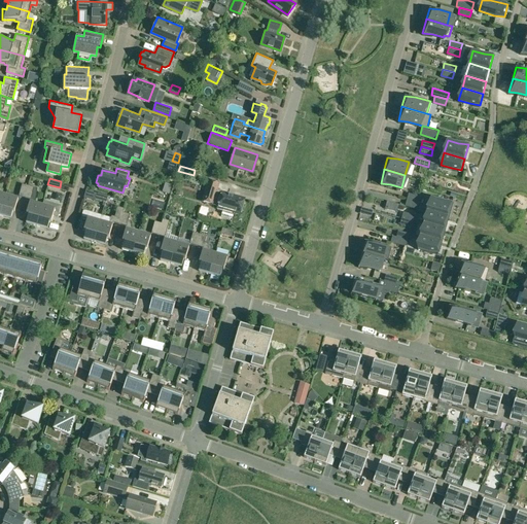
[(223,204),(223,207),(221,213),(231,216),(232,215),(233,211),(232,210),(239,212),(240,210),(241,210),(243,205),(241,204),(244,197),(227,193),(225,193),(227,184),(218,181),(209,178),(203,199),(212,202),(214,197),(220,199),(218,206),(219,203),(223,204)]
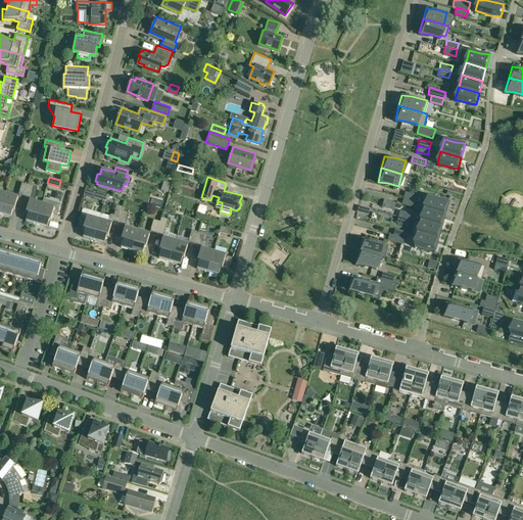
[(25,194),(28,182),(21,181),(18,192),(25,194)]
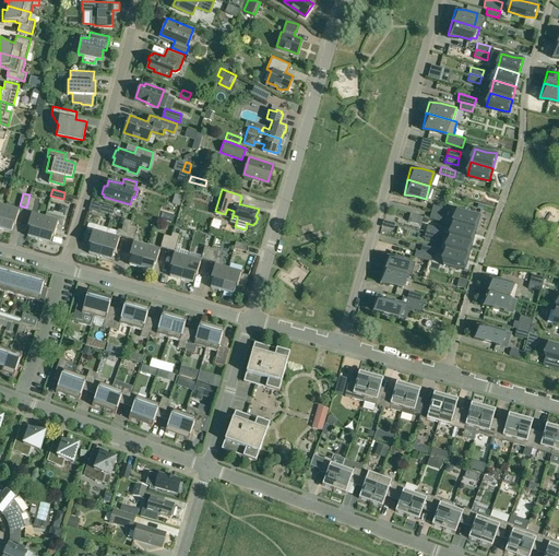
[(34,203),(36,197),(30,194),(26,208),(32,210),(34,203)]
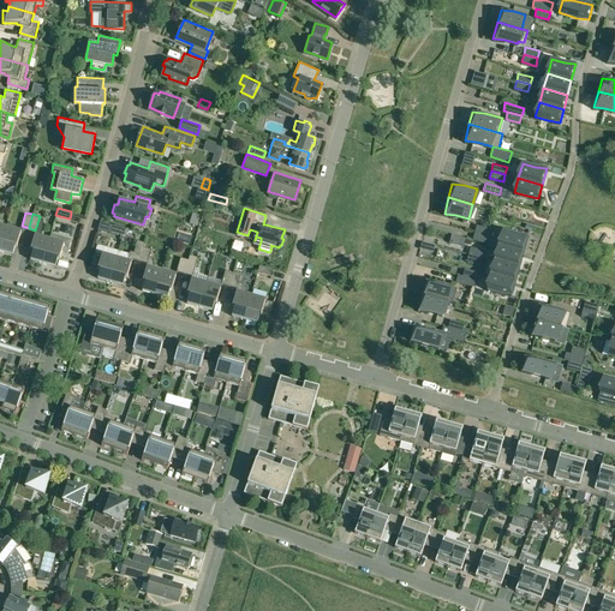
[(30,257),(42,261),(49,238),(45,237),(45,225),(37,223),(35,231),(30,247),(33,249),(30,257)]
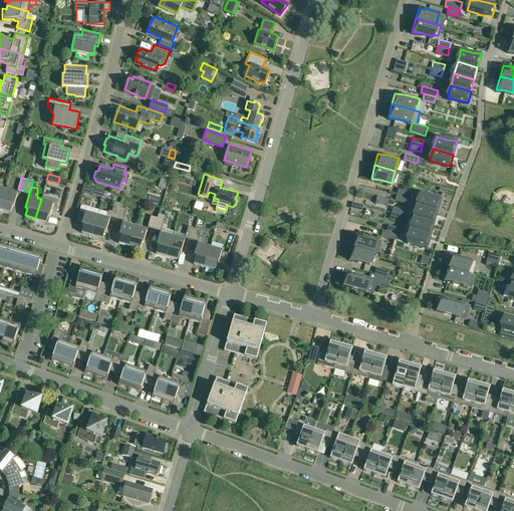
[(93,187),(92,192),(103,196),(105,190),(93,187)]
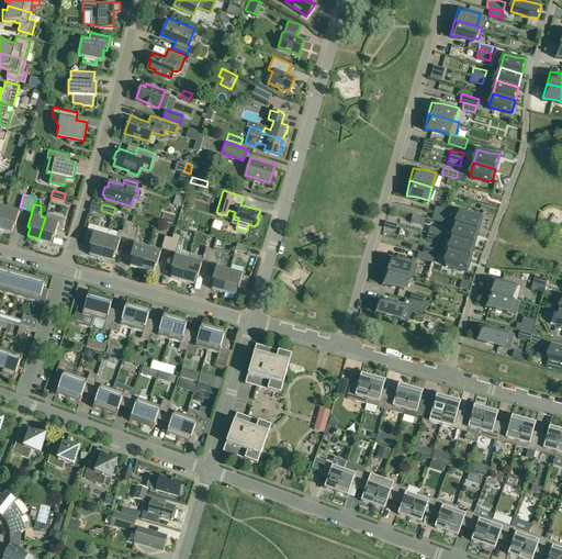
[(435,204),(434,211),(446,214),(448,208),(435,204)]
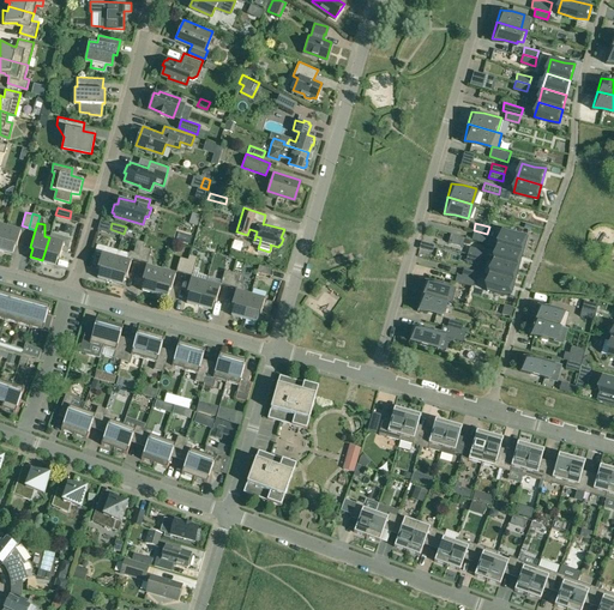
[(20,229),(6,225),(0,247),(0,248),(12,252),(14,242),(17,243),(20,229)]
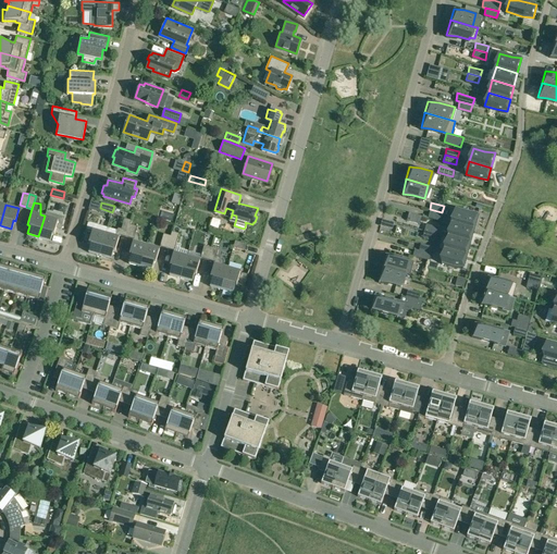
[(441,219),(442,212),(430,209),(428,216),(441,219)]
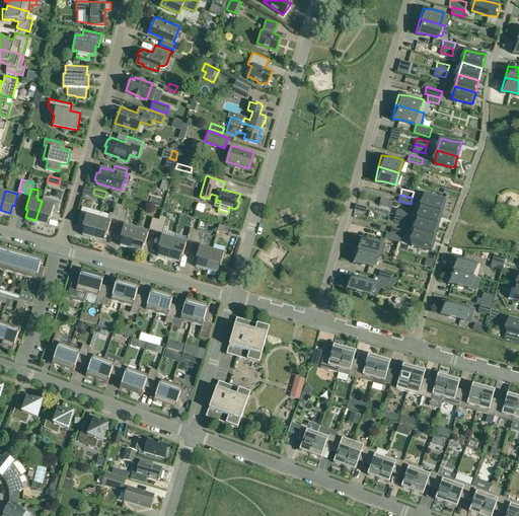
[(425,195),(422,207),(441,213),(445,199),(436,198),(425,195)]
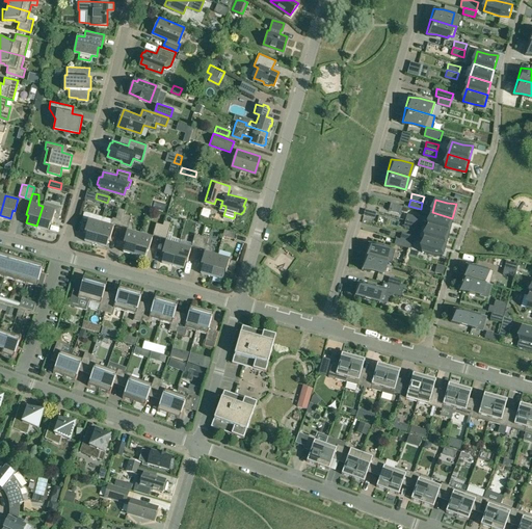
[(44,201),(43,206),(36,226),(48,229),(50,220),(52,221),(53,215),(58,217),(61,206),(44,201)]
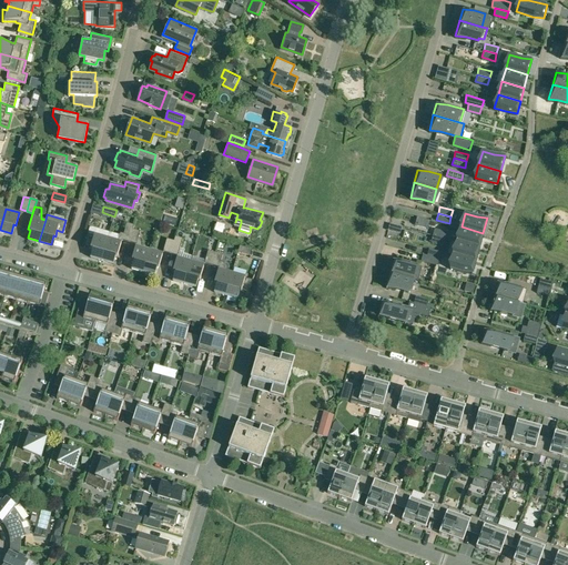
[(122,238),(129,240),(133,226),(134,223),(127,221),(123,231),(120,231),(119,232),(110,230),(108,238),(101,259),(113,262),(115,253),(118,254),(122,238)]
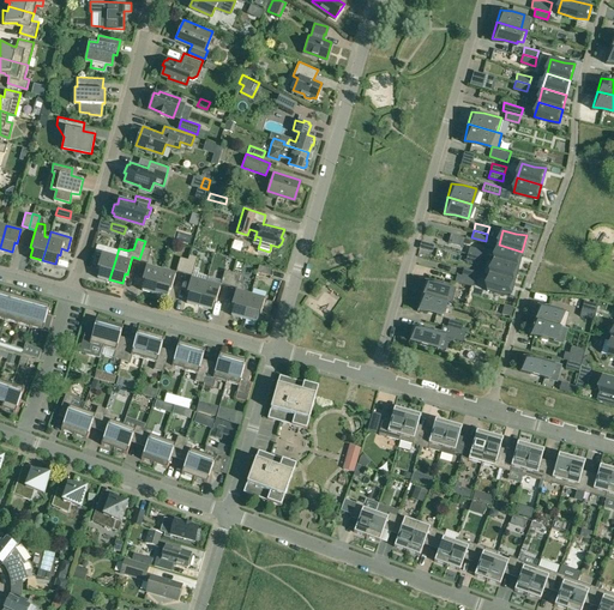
[(97,276),(109,279),(116,257),(119,248),(97,242),(91,264),(100,266),(97,276)]
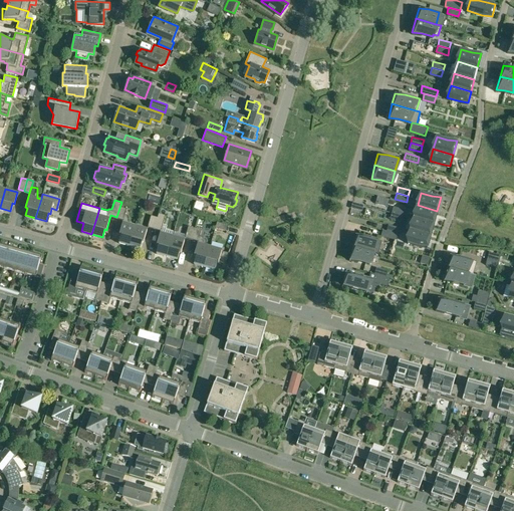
[(118,241),(130,244),(135,225),(129,223),(127,214),(124,213),(126,207),(120,205),(116,217),(123,219),(119,233),(120,234),(118,241)]
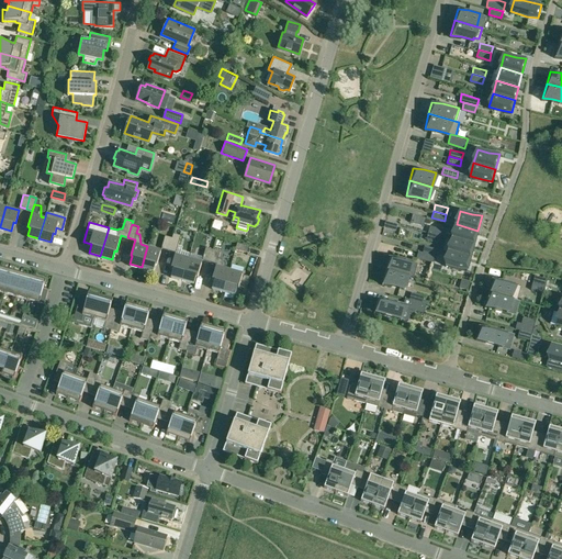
[(429,224),(428,231),(440,234),(442,227),(429,224)]
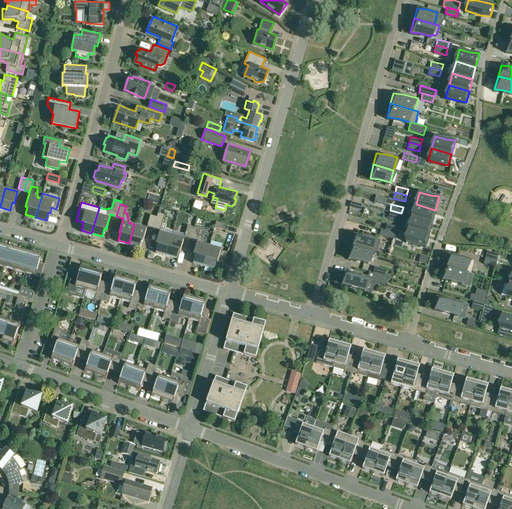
[(412,216),(432,222),(435,210),(416,204),(412,216)]
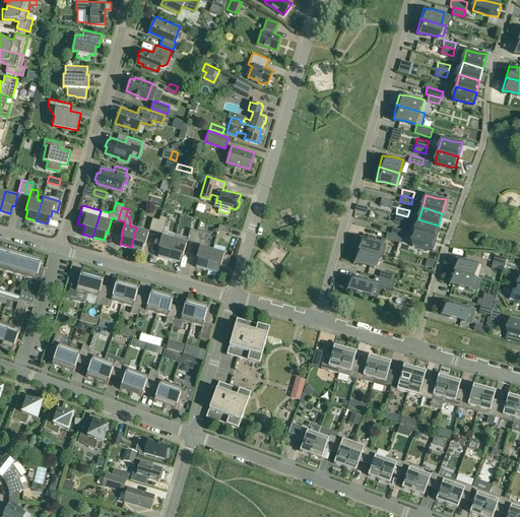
[(407,216),(396,213),(394,219),(406,222),(407,216)]
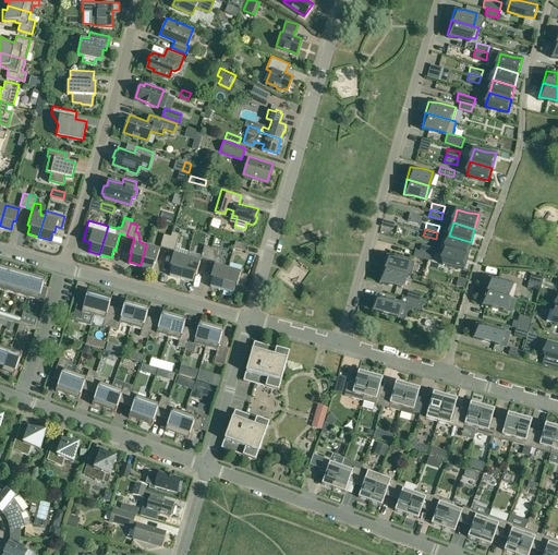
[(167,246),(174,249),(177,242),(177,241),(179,232),(172,230),(171,234),(167,246)]
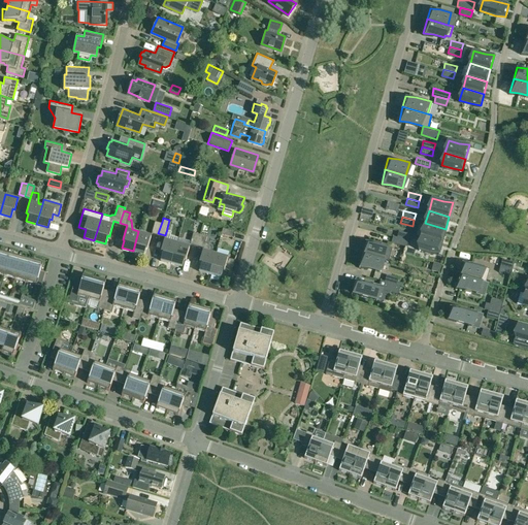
[(152,232),(158,233),(162,222),(155,220),(152,232)]
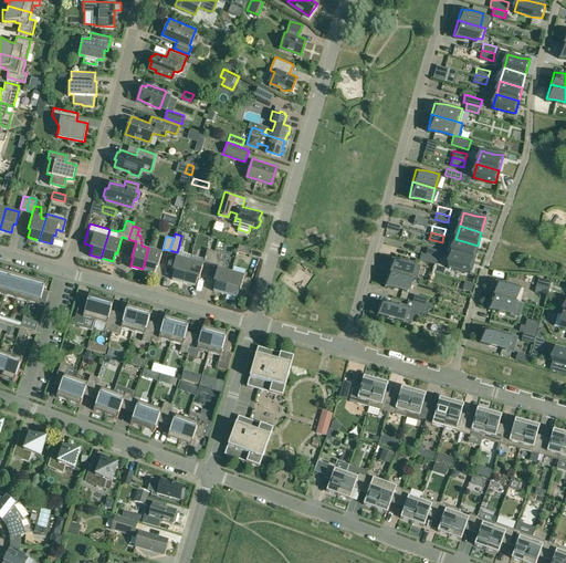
[(456,239),(452,252),(474,259),(478,246),(456,239)]
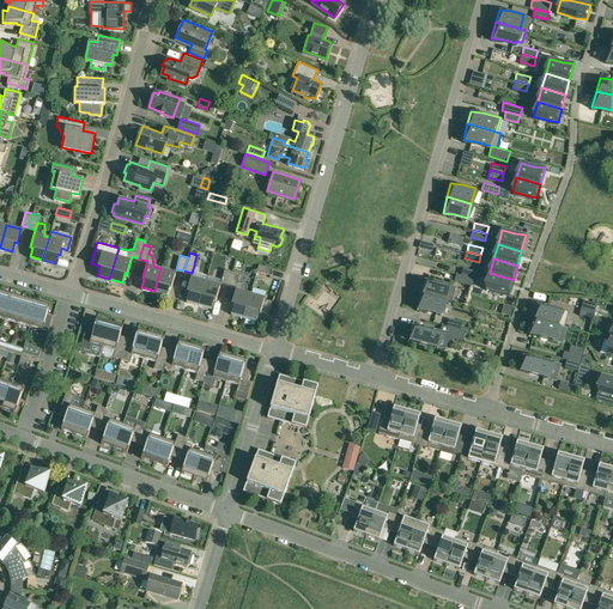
[(259,262),(256,269),(271,273),(272,266),(259,262)]
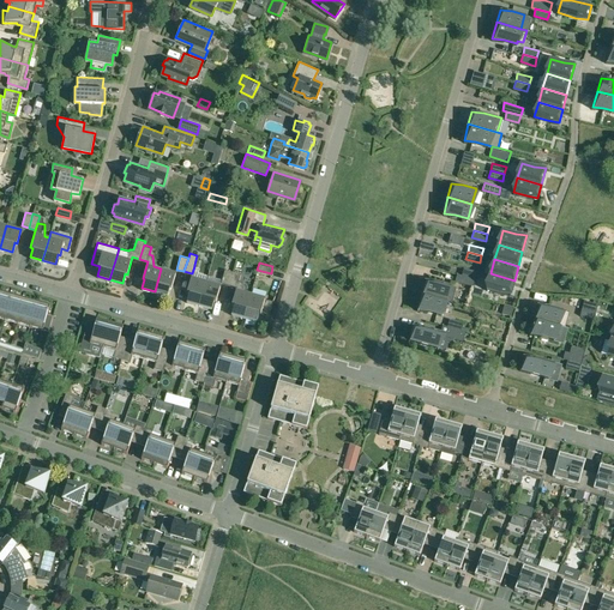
[(192,273),(187,291),(188,291),(186,301),(199,305),(205,282),(205,281),(206,273),(198,271),(199,266),(194,265),(194,266),(192,273)]
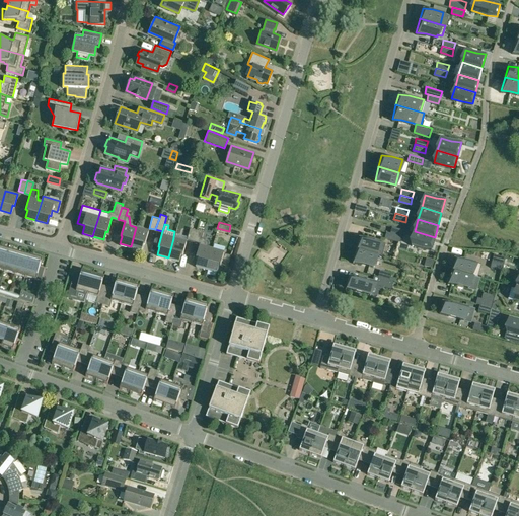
[(390,231),(401,234),(403,228),(391,225),(390,231)]
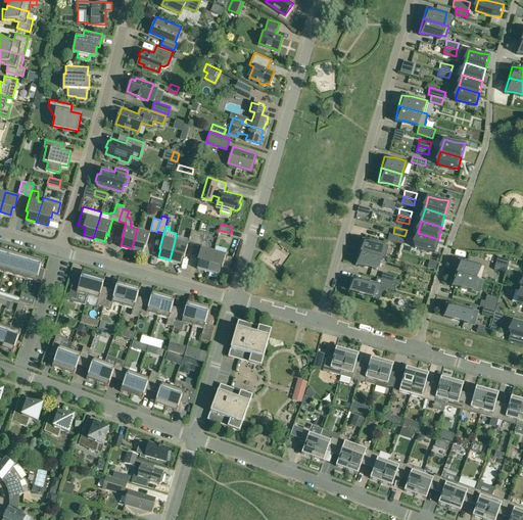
[(195,242),(198,230),(191,228),(188,240),(195,242)]
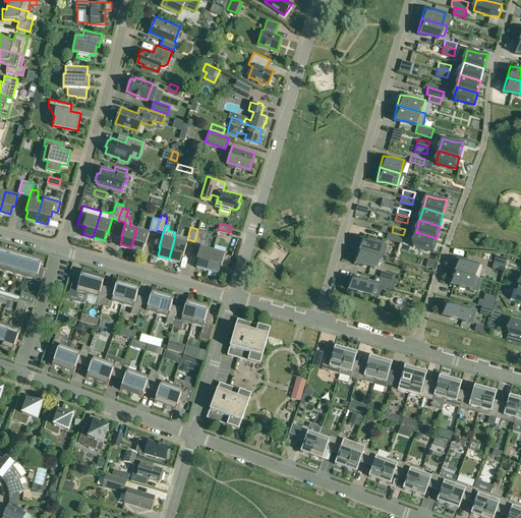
[(136,228),(131,247),(141,250),(143,243),(146,243),(149,231),(136,228)]
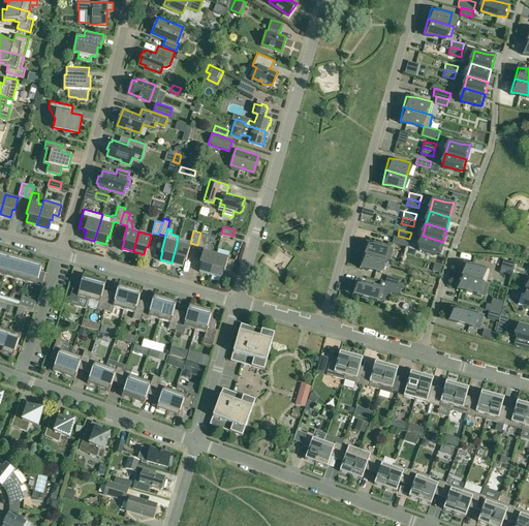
[(210,273),(215,253),(209,251),(209,242),(206,241),(208,235),(200,233),(197,245),(204,247),(199,261),(201,263),(199,270),(210,273)]
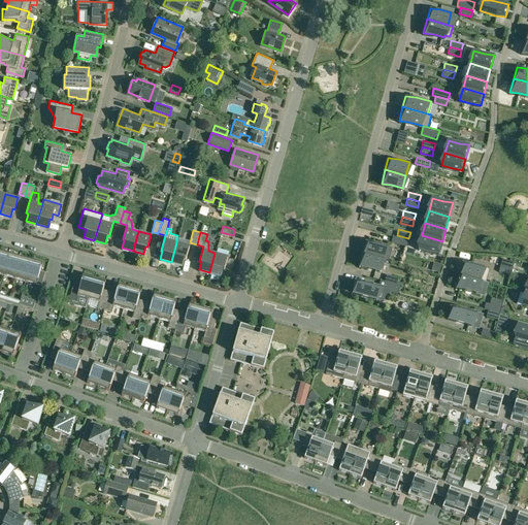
[(408,238),(397,235),(393,234),(391,240),(406,245),(408,238)]
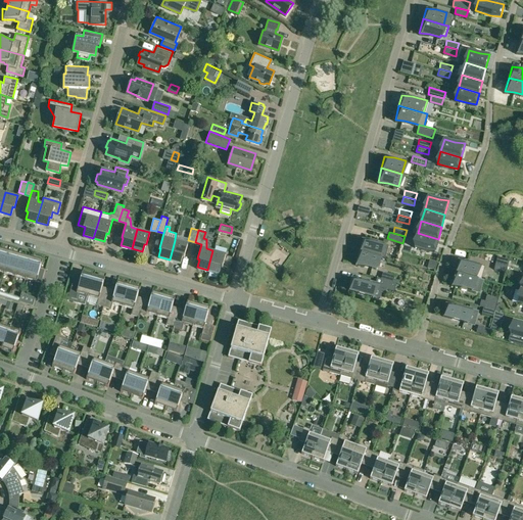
[(438,239),(418,233),(414,245),(425,248),(435,250),(438,239)]
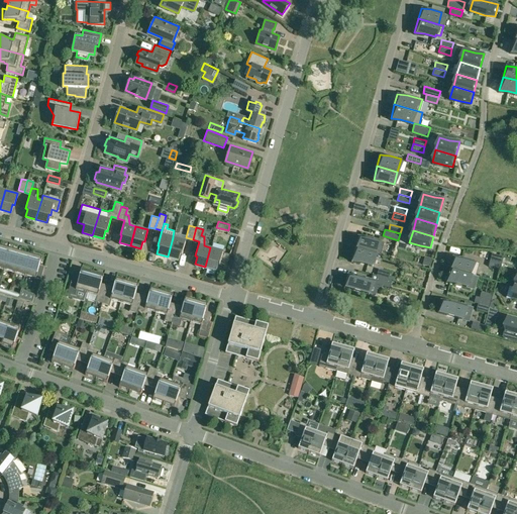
[(357,235),(354,246),(375,251),(380,252),(384,240),(368,236),(357,235)]
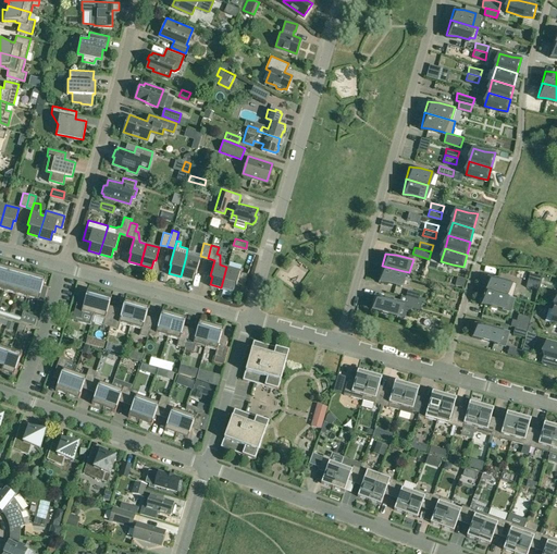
[(199,259),(186,256),(181,277),(192,280),(195,271),(196,271),(199,259)]
